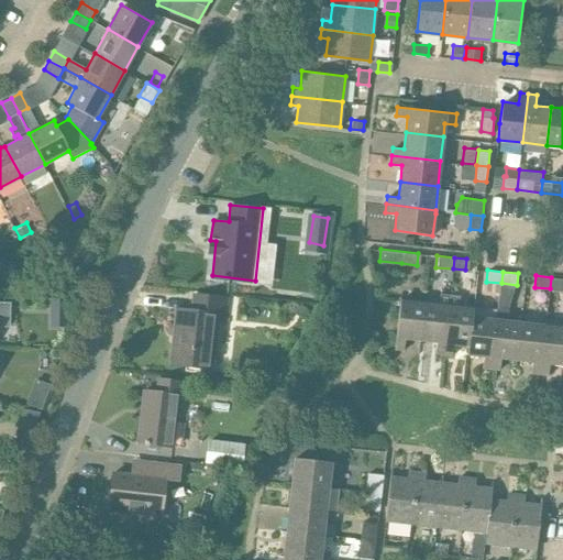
[(562,289),(562,278),(551,277),(550,288),(562,289)]
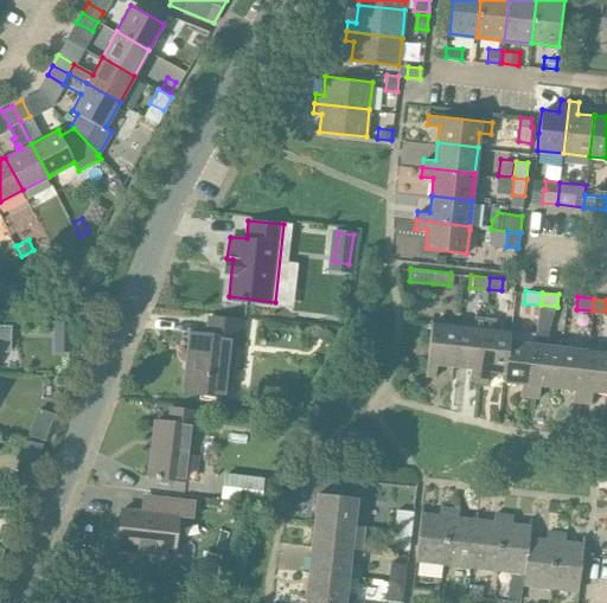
[(184,390),(208,393),(229,395),(234,342),(242,342),(244,320),(209,315),(206,333),(191,332),(184,390)]
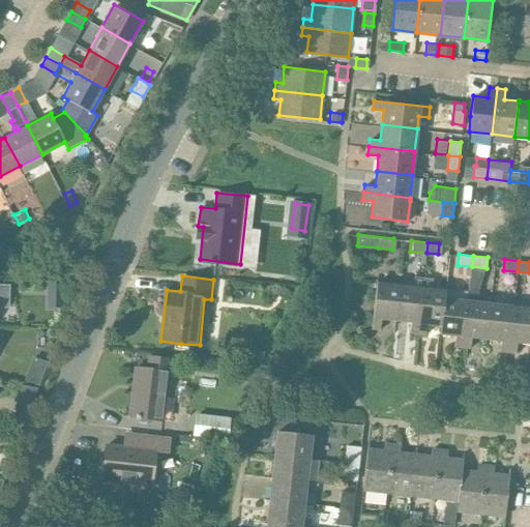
[(413,286),(400,284),(395,319),(411,321),(410,331),(417,332),(423,276),(414,275),(413,286)]
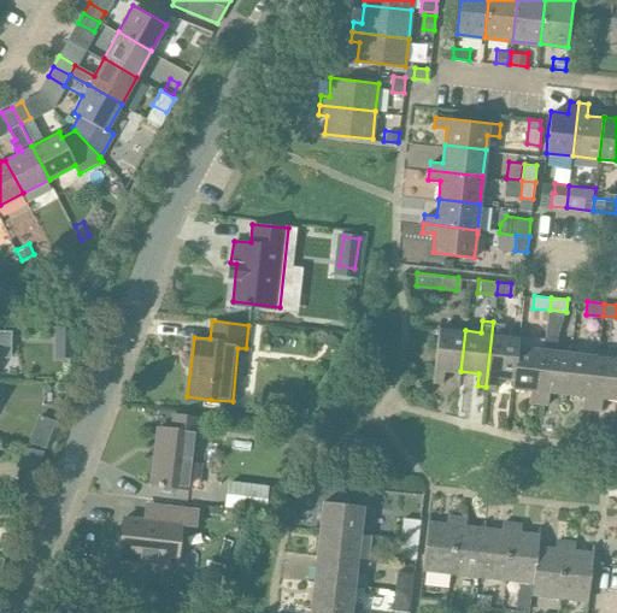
[(512,387),(513,387),(517,346),(518,336),(503,335),(504,323),(493,322),(486,387),(495,388),(497,376),(513,377),(512,387)]
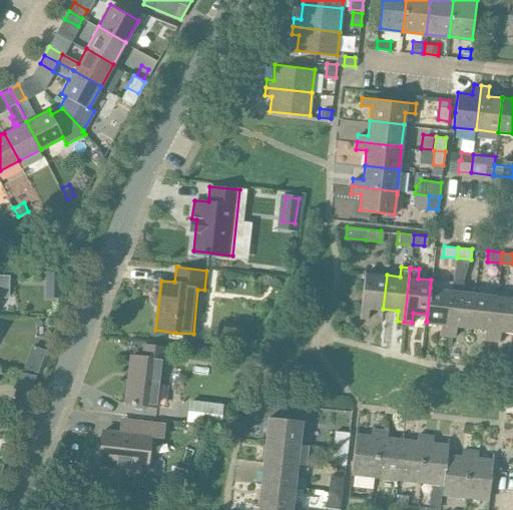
[(369,308),(383,309),(387,275),(365,273),(360,317),(368,318),(369,308)]
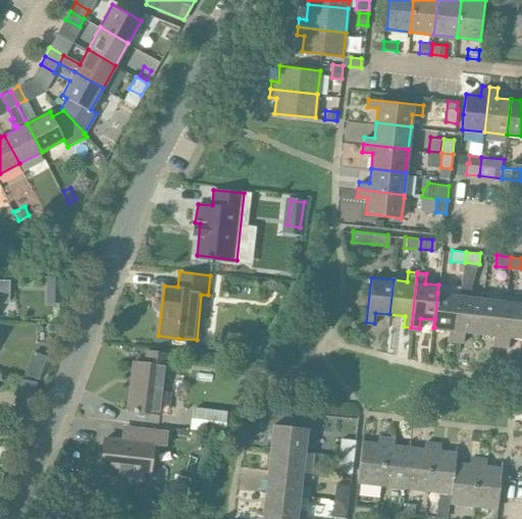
[(275,293),(279,295),(284,295),(288,290),(285,284),(281,282),(277,283),(274,289),(275,293)]
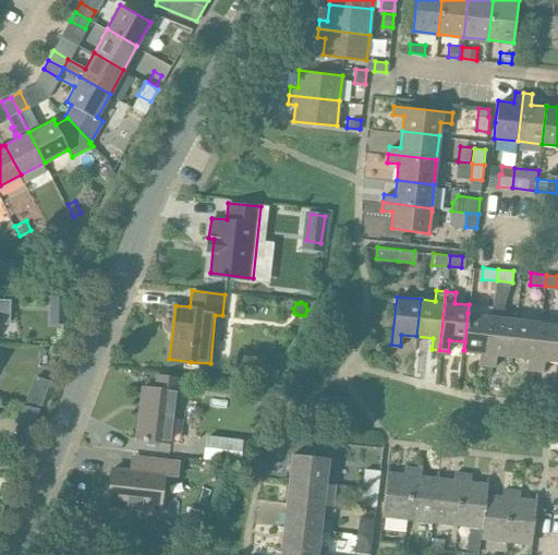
[(478,363),(487,364),(494,303),(492,303),(490,316),(468,313),(464,350),(480,352),(478,363)]
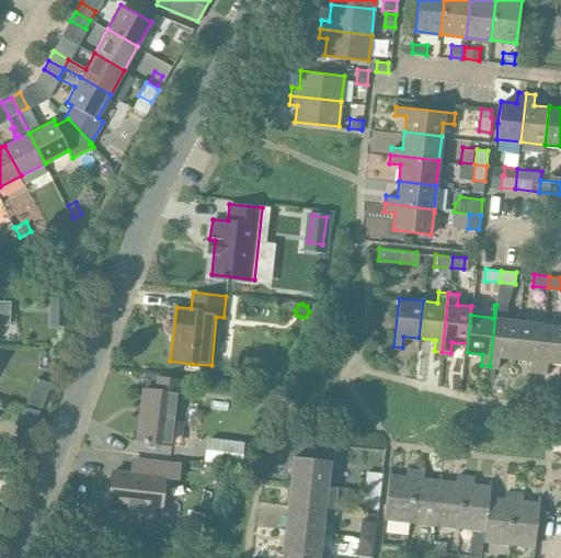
[(506,307),(496,305),(490,366),(497,367),(499,356),(515,357),(519,320),(505,319),(506,307)]
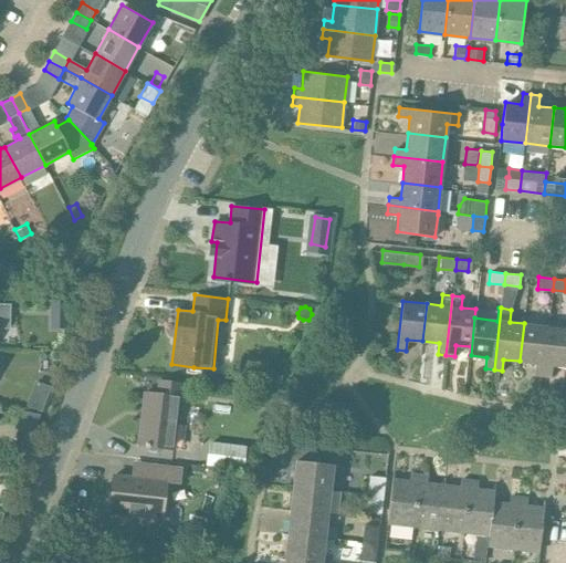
[(534,374),(543,375),(548,326),(524,323),(520,361),(535,363),(534,374)]
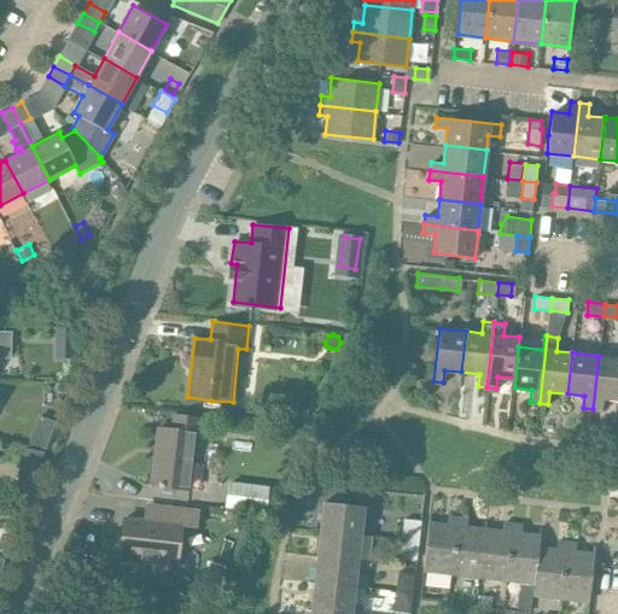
[(617,357),(599,356),(593,409),(601,410),(602,398),(617,399),(617,357)]
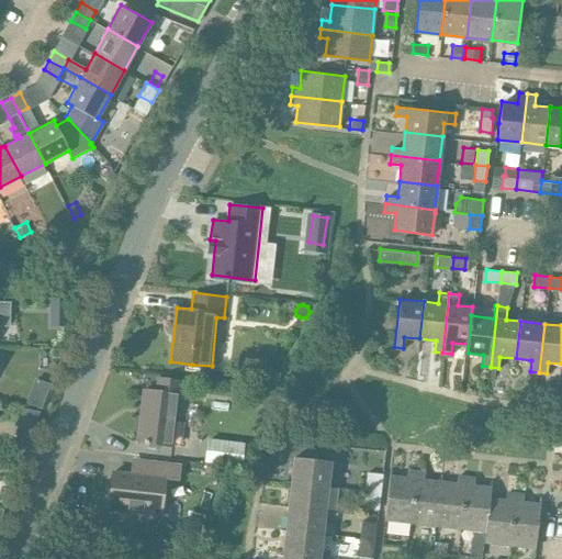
[(35,377),(25,402),(42,409),(52,383),(35,377)]
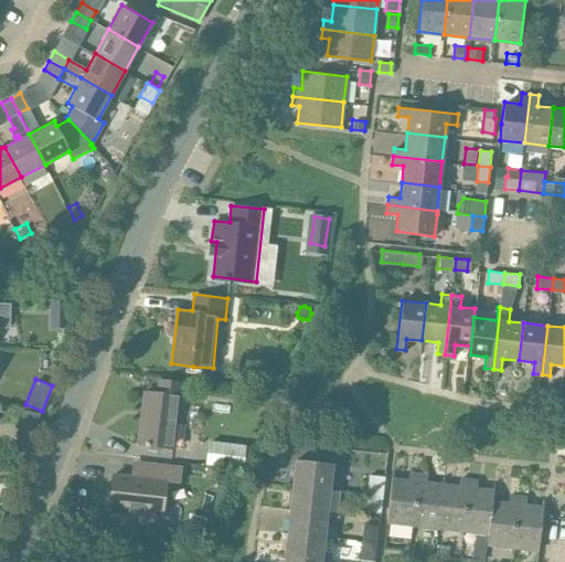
[(138,443),(160,446),(173,447),(178,394),(185,394),(187,382),(180,381),(158,379),(157,392),(144,391),(138,443)]
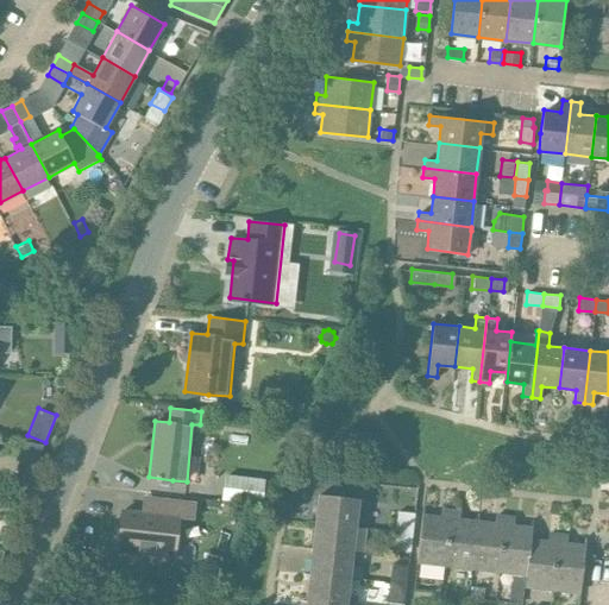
[(225,473),(221,498),(262,503),(264,478),(225,473)]
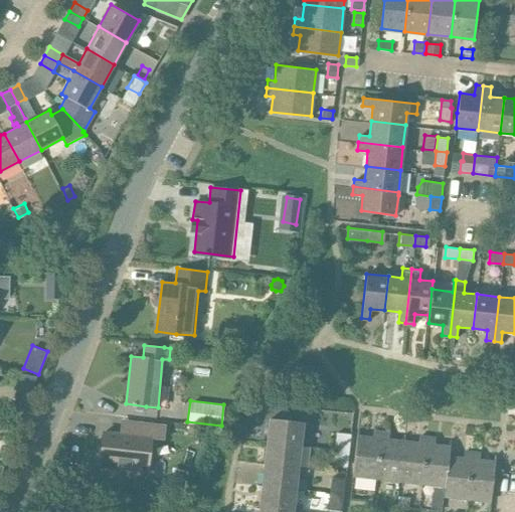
[(5,405),(1,416),(18,422),(22,410),(5,405)]
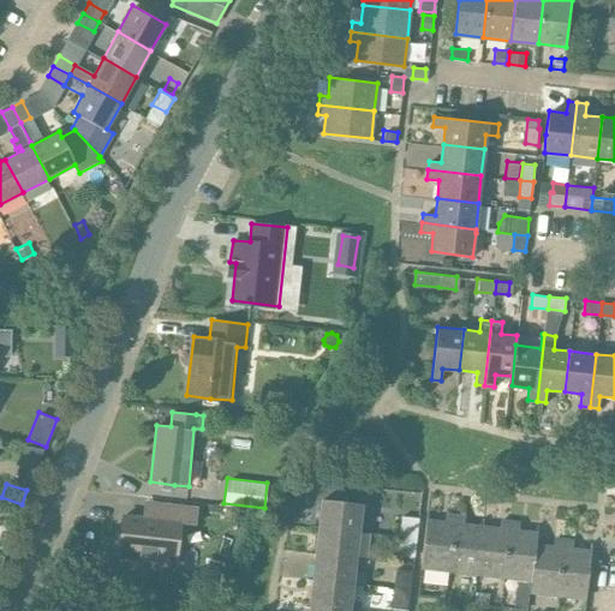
[(318,525),(359,529),(362,503),(322,498),(318,525)]
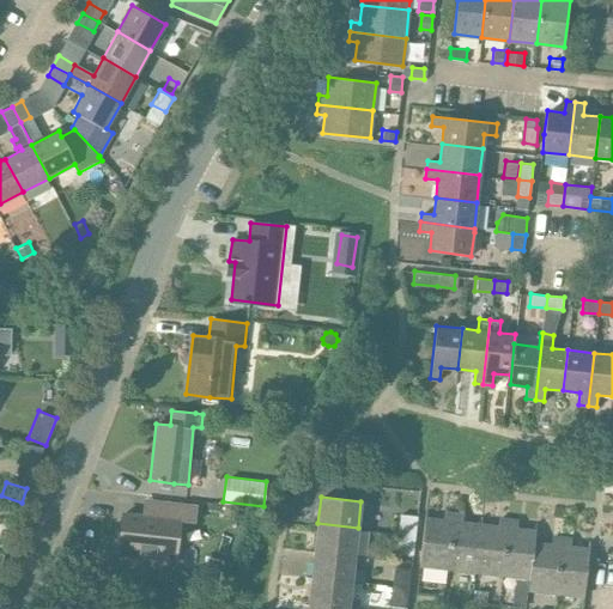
[(194,522),(196,505),(158,500),(157,517),(123,512),(117,555),(120,555),(120,552),(176,559),(180,521),(194,522)]
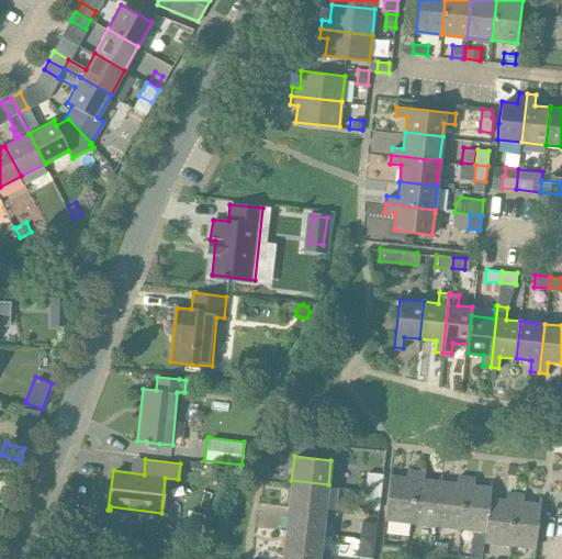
[(390,474),(384,518),(411,522),(416,470),(407,469),(406,477),(390,474)]
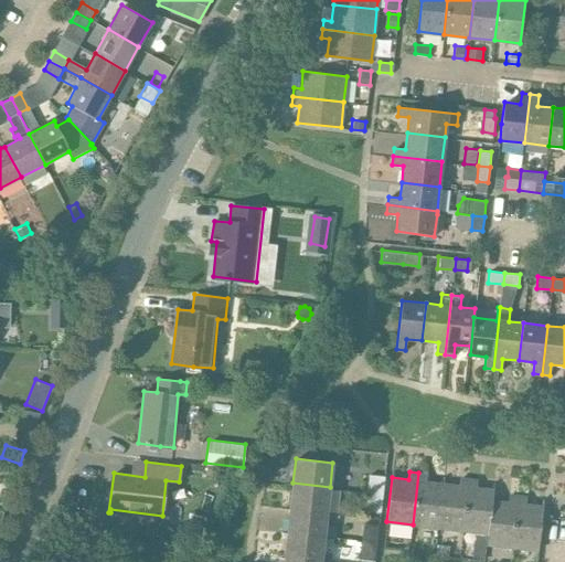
[(418,473),(413,525),(438,527),(443,484),(426,481),(427,474),(418,473)]
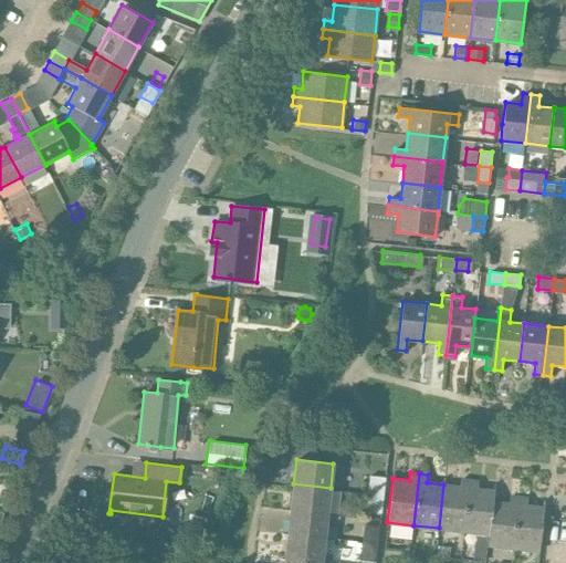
[(384,494),(386,476),(370,475),(368,492),(384,494)]
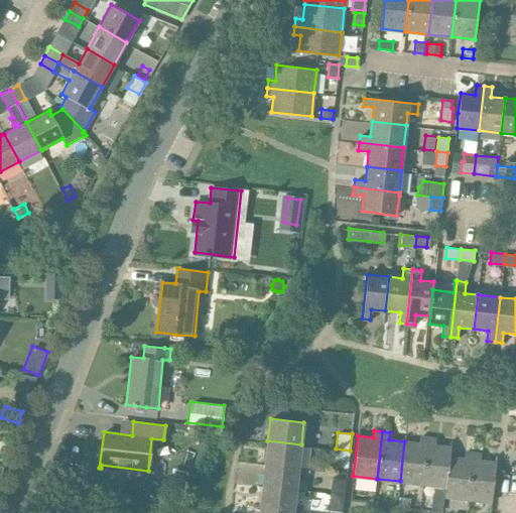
[(404,441),(400,481),(423,484),(428,436),(420,435),(419,442),(404,441)]
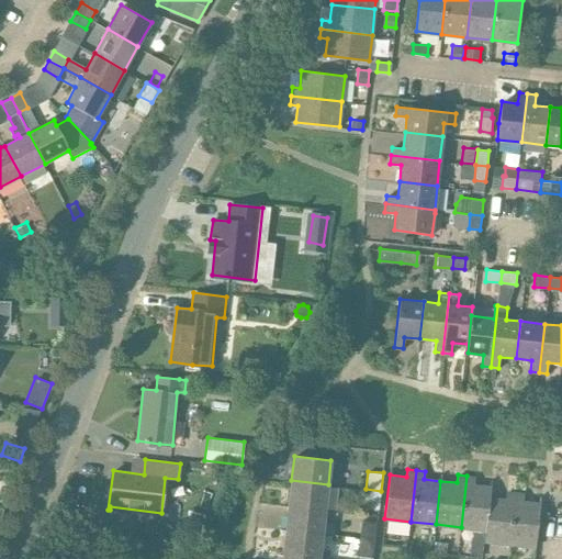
[(467,476),(461,527),(485,529),(484,540),(485,540),(491,498),(490,498),(492,487),(474,484),(475,477),(467,476)]
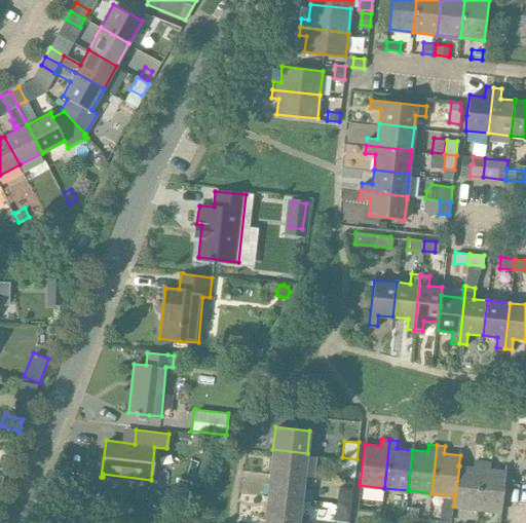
[(272,449),(270,473),(304,476),(307,453),(272,449)]
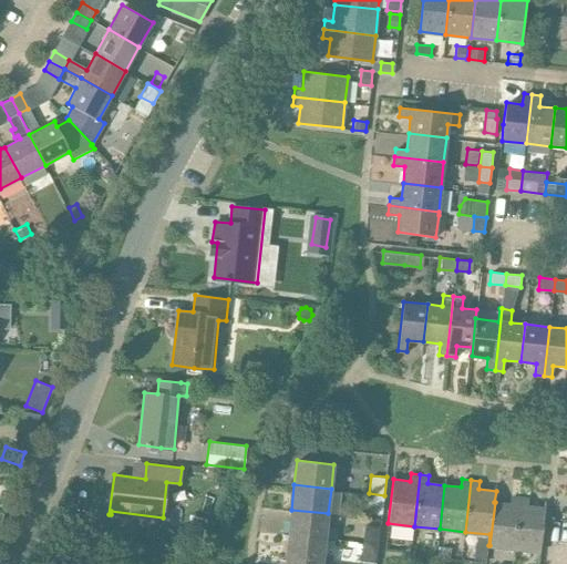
[(384,495),(369,493),(367,511),(382,513),(384,495)]
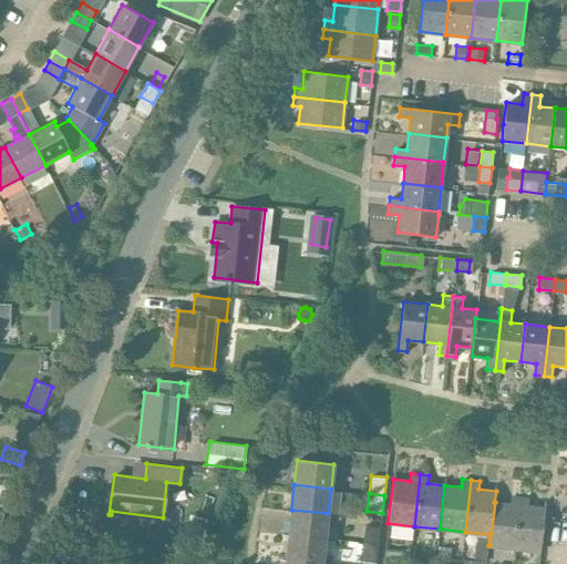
[(495,502),(490,545),(514,549),(519,496),(511,496),(511,503),(495,502)]
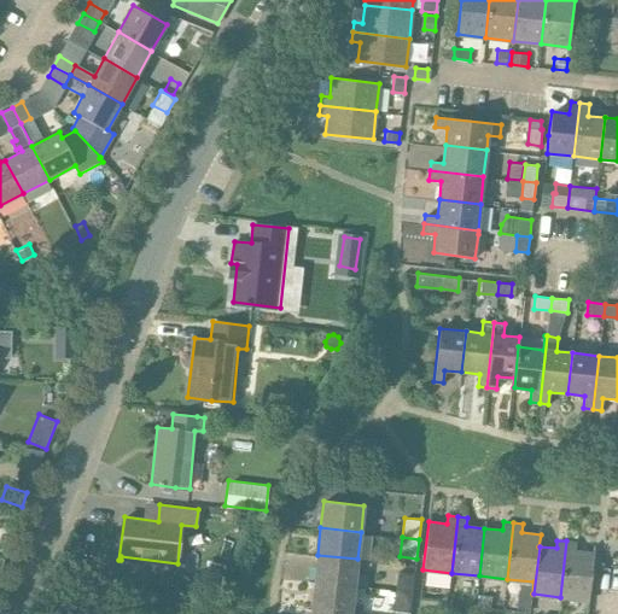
[(566,541),(560,597),(589,601),(594,553),(576,550),(576,542),(566,541)]
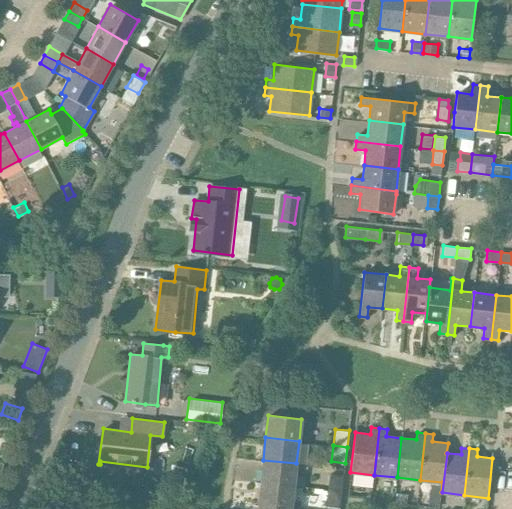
[(296,463),(263,460),(260,482),(294,485),(295,474),(301,475),(302,464),(296,463)]
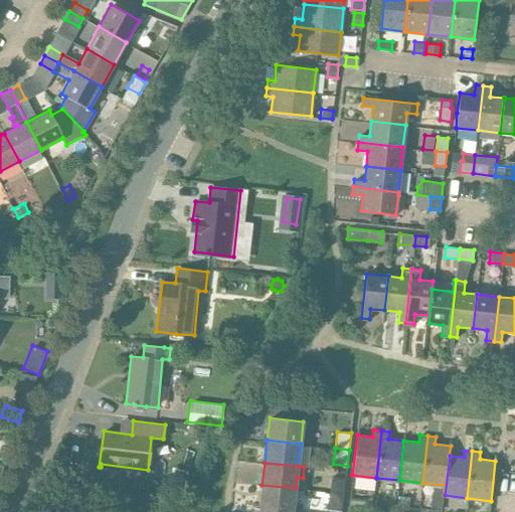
[(332,476),(330,493),(344,494),(346,477),(332,476)]
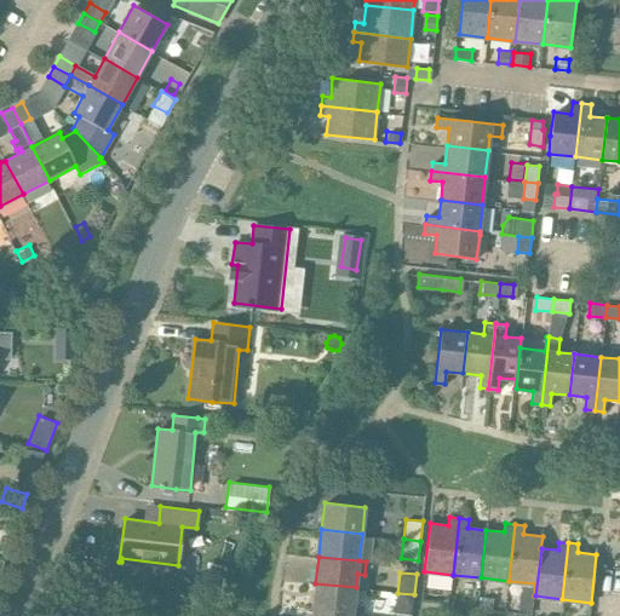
[(356,587),(315,583),(313,610),(354,614),(356,587)]
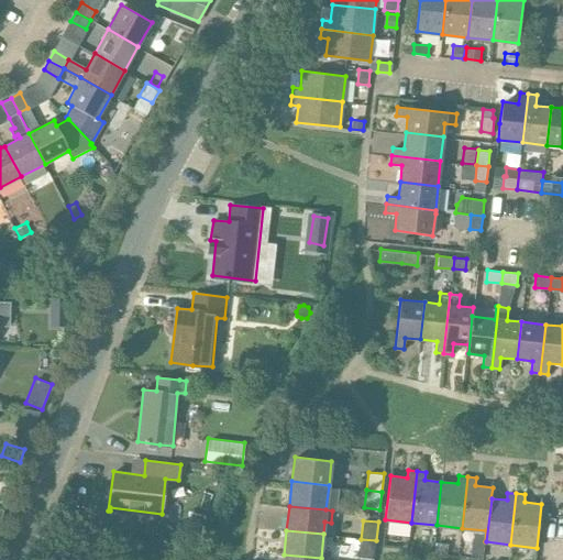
[(376,540),(361,539),(355,538),(354,549),(360,549),(359,556),(374,558),(376,540)]
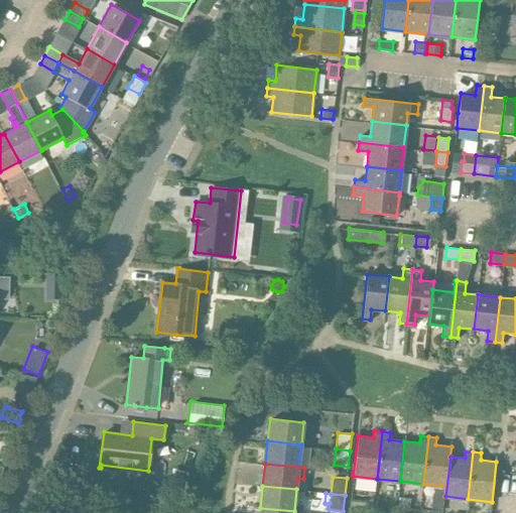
[(401,496),(400,506),(409,507),(410,497),(401,496)]
